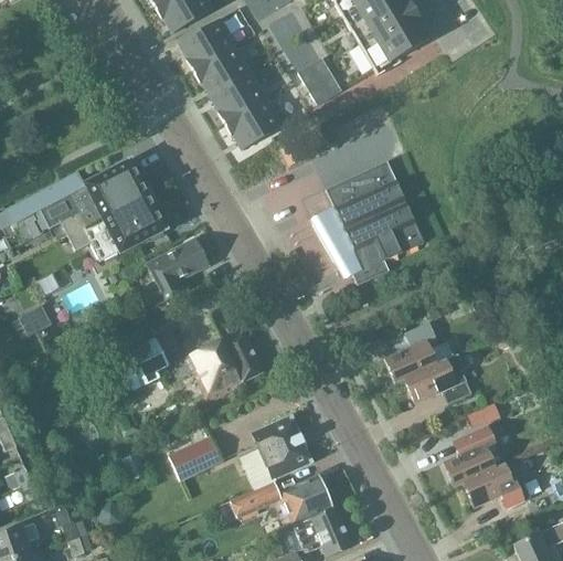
[(165,0),(156,6),(163,18),(165,18),(172,31),(173,32),(214,7),(214,6),(213,6),(210,0),(165,0)]
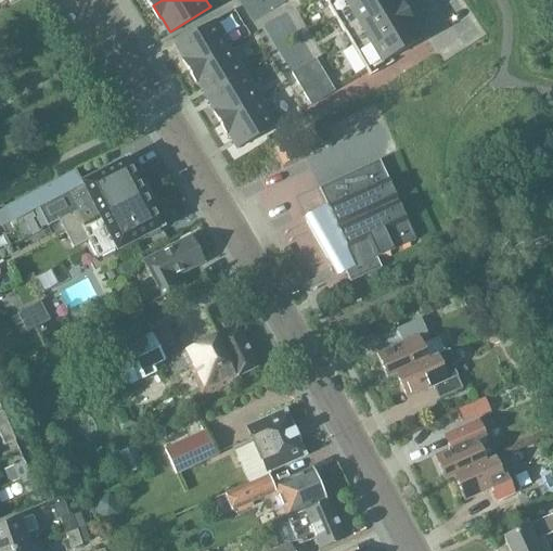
[(328,0),(370,68),(423,36),(423,35),(422,36),(414,22),(415,22),(402,0),(328,0)]
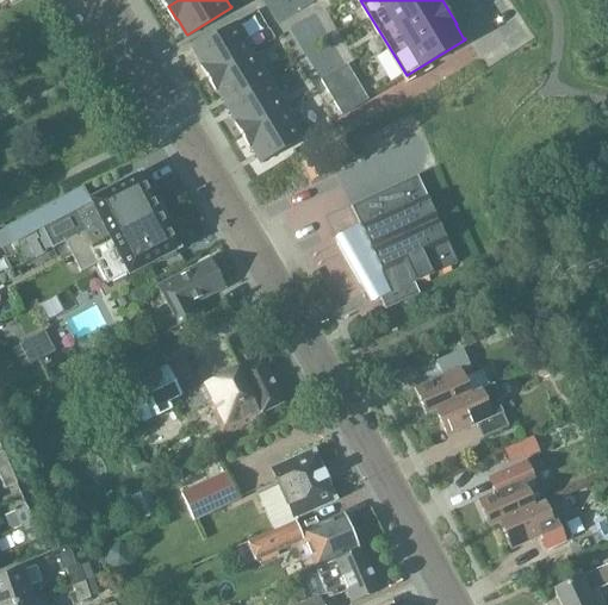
[(210,75),(255,48),(239,20),(240,20),(239,18),(193,45),(194,47),(203,61),(202,62),(210,75)]
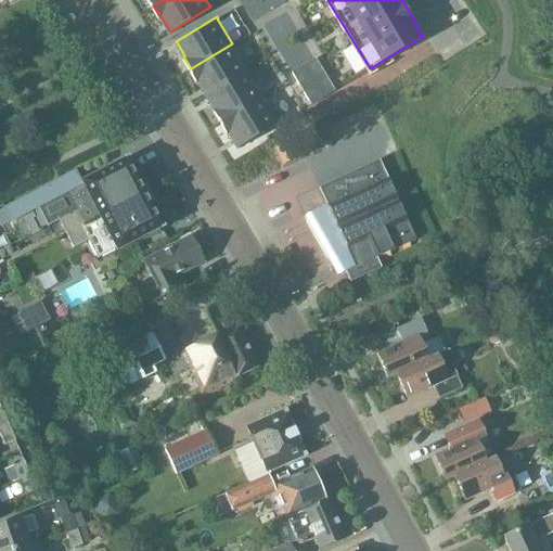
[(207,93),(247,69),(232,43),(191,68),(198,81),(200,80),(207,93)]
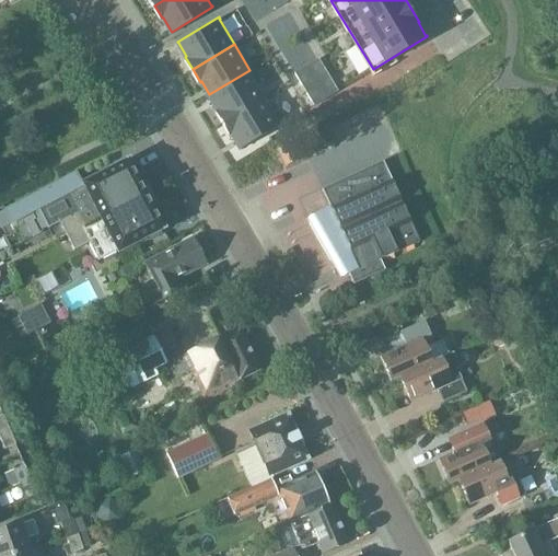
[(311,94),(315,103),(327,95),(339,89),(339,88),(335,80),(329,72),(325,64),(320,56),(307,62),(297,70),(295,70),(301,79),(305,87),(311,94)]
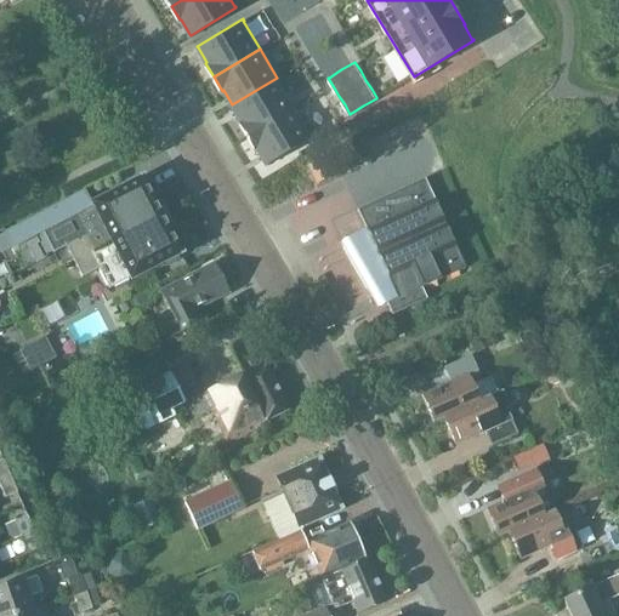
[(294,107),(277,78),(232,104),(242,119),(239,120),(248,133),(294,107)]
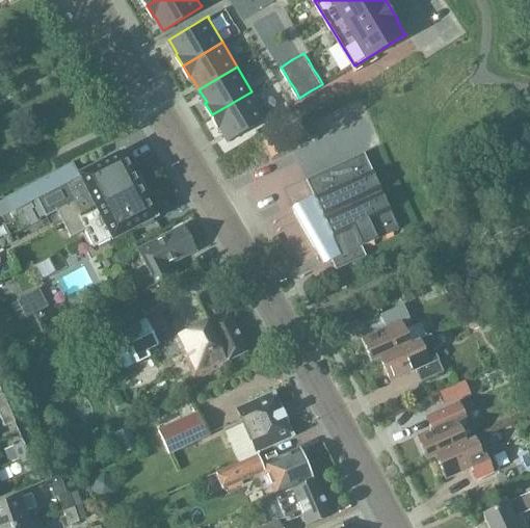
[(252,91),(212,114),(219,127),(220,126),(228,138),(228,139),(229,140),(268,116),(267,115),(252,91)]
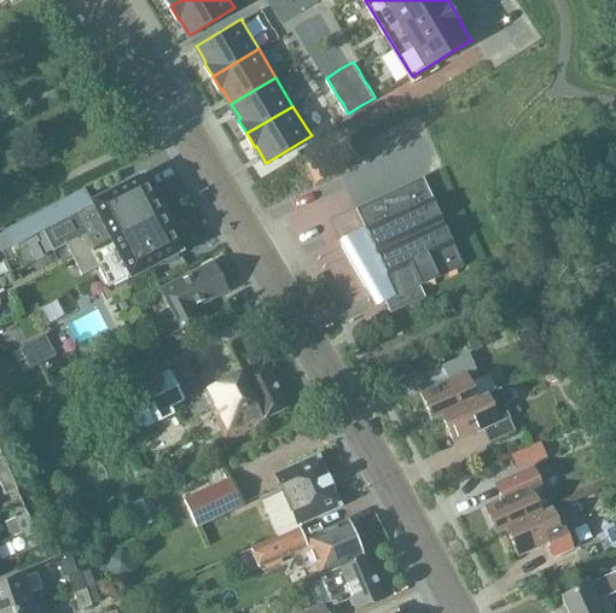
[(317,181),(329,175),(321,157),(308,163),(317,181)]
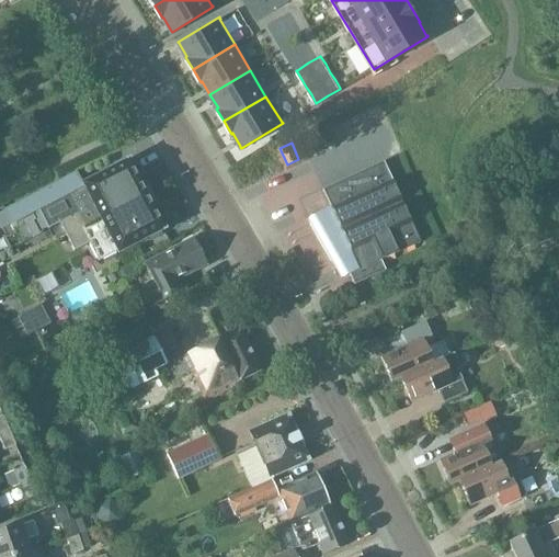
[(60,218),(68,234),(151,190),(146,180),(144,181),(130,156),(83,181),(78,169),(6,207),(13,223),(41,208),(49,225),(60,218)]
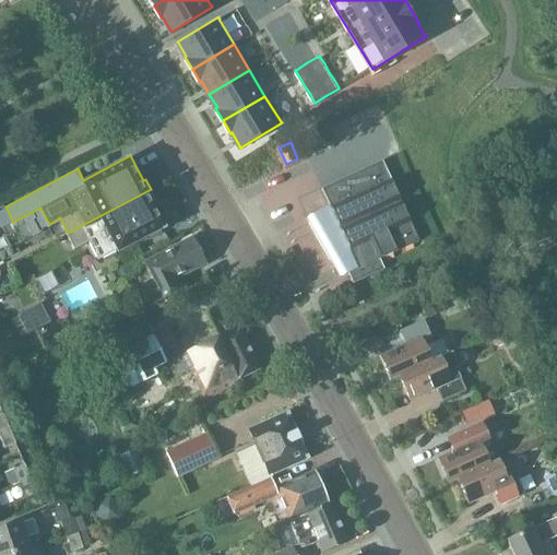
[(322,186),(330,202),(308,215),(341,274),(348,271),(353,282),(384,268),(380,257),(419,239),(383,158),(322,186)]
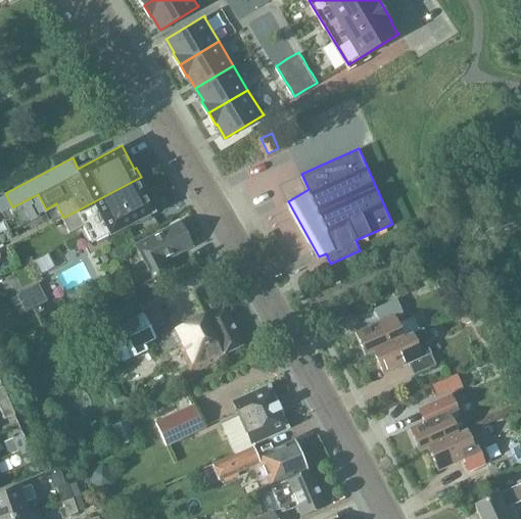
[(146,186),(141,177),(63,218),(70,231),(85,224),(93,241),(110,232),(111,234),(153,211),(153,213),(156,211),(144,187),(146,186)]
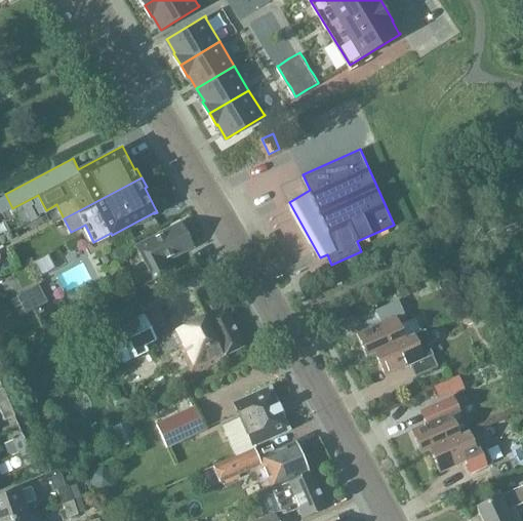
[(128,272),(136,288),(159,276),(168,271),(163,262),(195,245),(182,221),(150,237),(151,239),(137,245),(147,263),(128,272)]
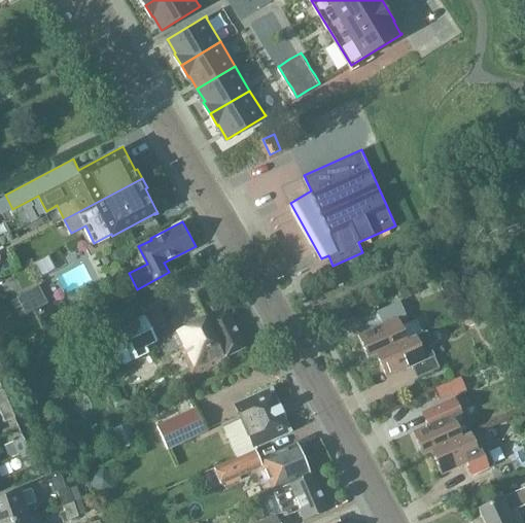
[(413,279),(400,285),(406,297),(419,290),(413,279)]
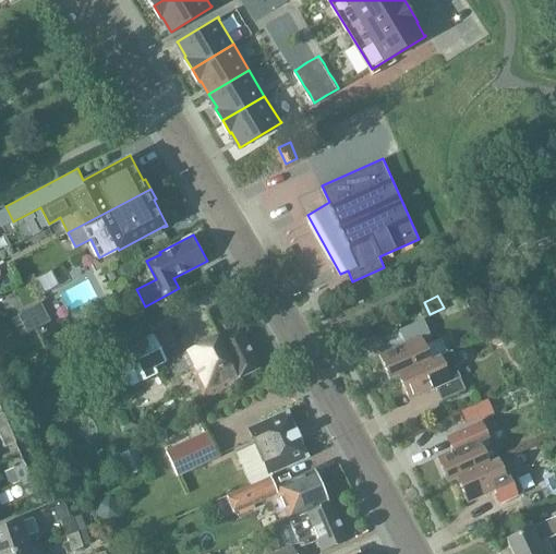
[(52,318),(43,300),(19,312),(29,332),(52,318)]
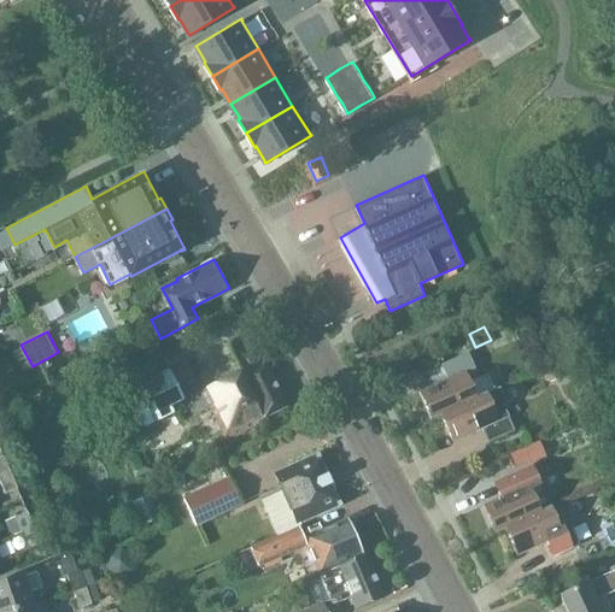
[(449,376),(417,389),(429,416),(476,395),(486,390),(496,386),(490,372),(479,377),(468,351),(443,363),(449,376)]
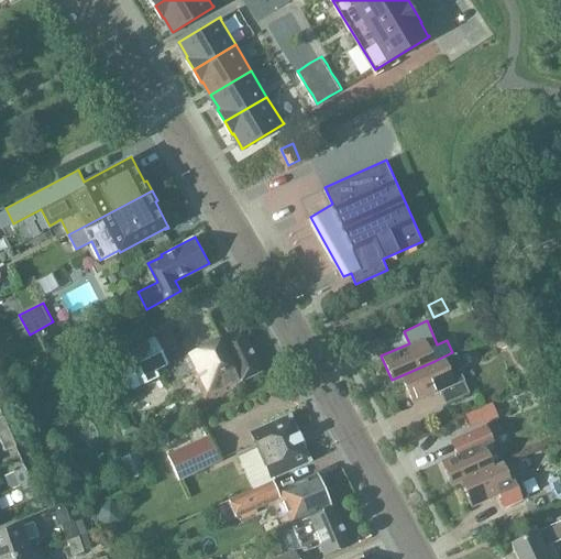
[(515,327),(504,331),(509,343),(520,339),(519,337),(515,327)]
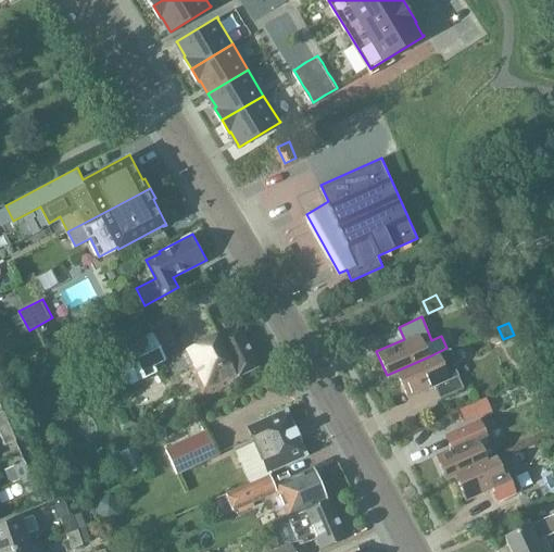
[(171,324),(159,330),(164,341),(176,336),(171,324)]
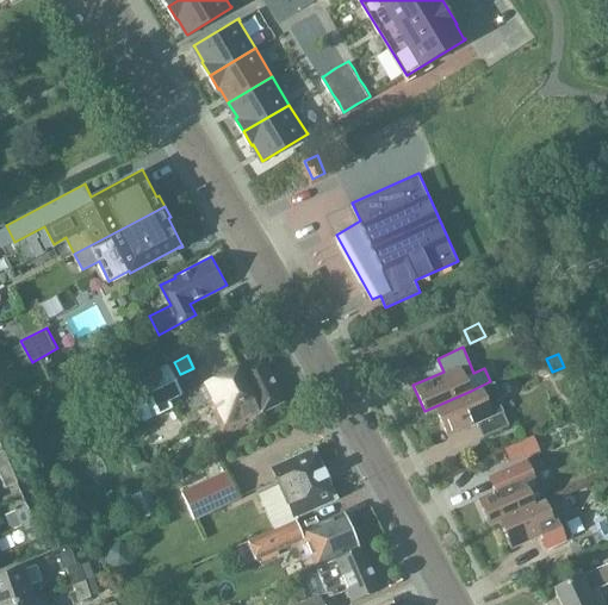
[(235,370),(190,392),(197,406),(209,400),(225,435),(266,415),(265,412),(286,401),(265,359),(236,373),(235,370)]
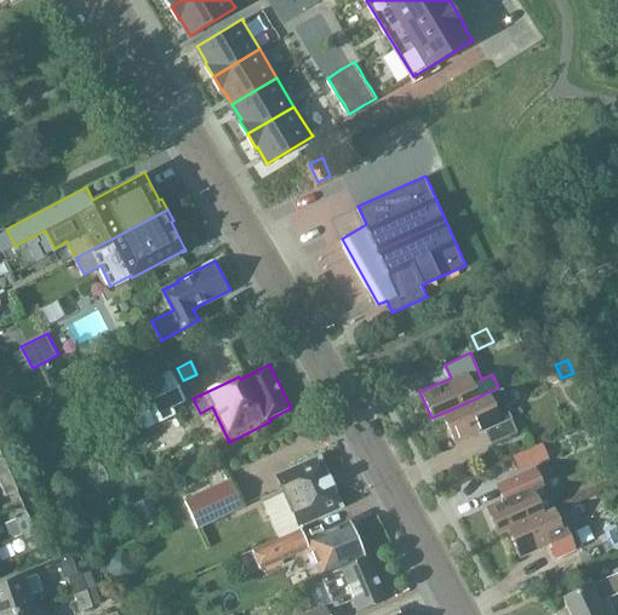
[(171,371),(131,391),(144,417),(184,397),(171,371)]
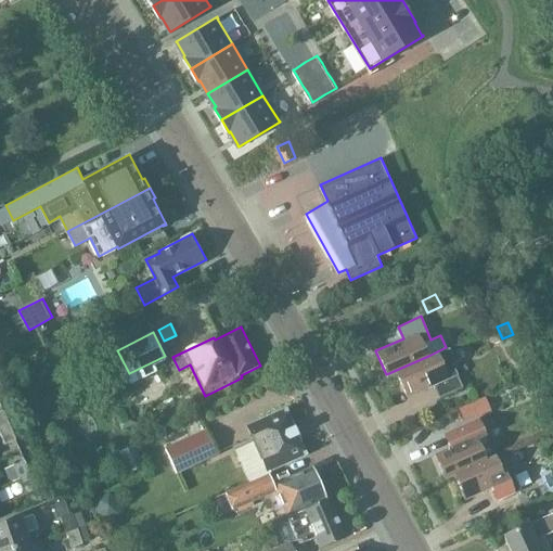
[(428,356),(386,374),(387,376),(396,373),(406,396),(433,384),(438,396),(462,385),(452,363),(455,361),(449,346),(446,347),(437,351),(428,356)]
